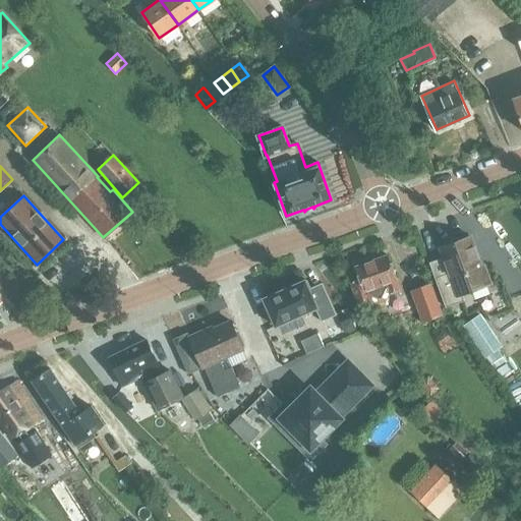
[(481,267),(470,236),(439,247),(449,272),(435,278),(445,306),(463,299),(462,295),(490,285),(483,266),(481,267)]
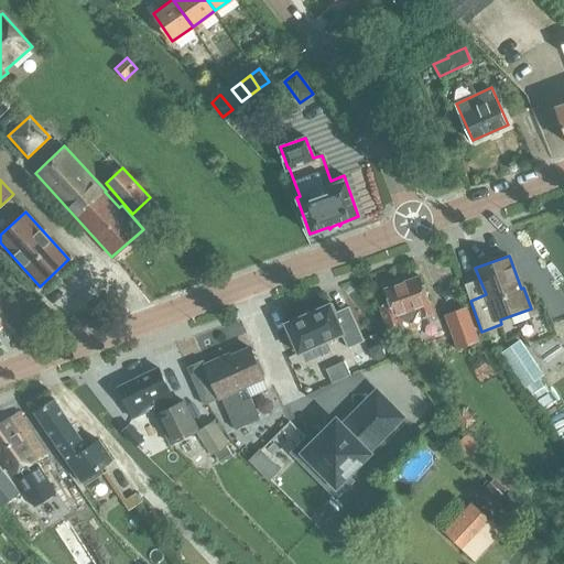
[(389,302),(379,306),(387,328),(388,331),(389,331),(403,325),(409,328),(418,326),(419,323),(421,320),(422,318),(434,314),(430,304),(419,274),(383,286),(389,302)]
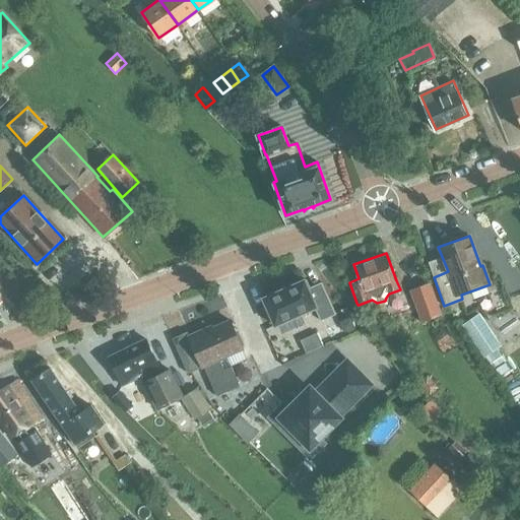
[(304,279),(262,299),(274,325),(315,307),(321,320),(334,314),(321,283),(308,288),(304,279)]
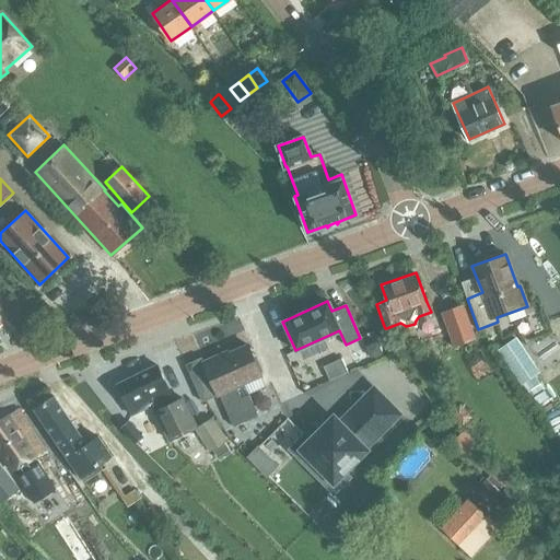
[(424,342),(454,331),(444,307),(418,317),(416,321),(424,342)]
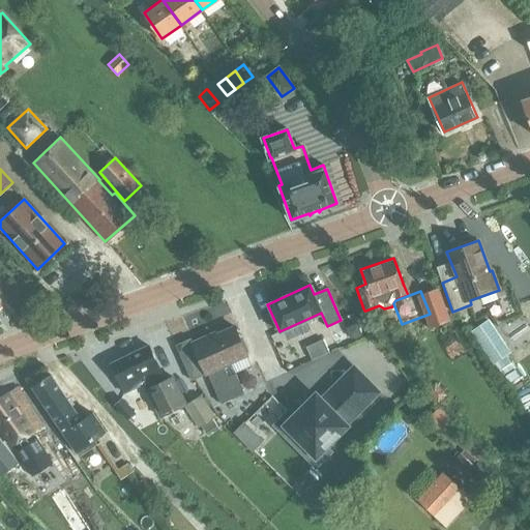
[(488,319),(470,331),(493,364),(510,352),(488,319)]
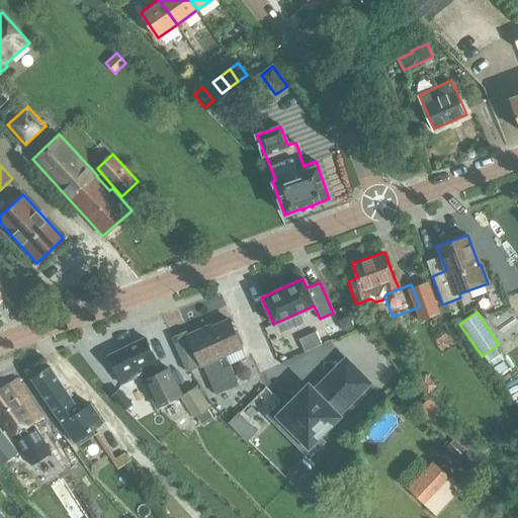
[(204,327),(187,334),(201,365),(202,365),(216,395),(239,384),(230,364),(246,358),(241,348),(228,318),(210,325),(211,326),(205,329),(204,327)]
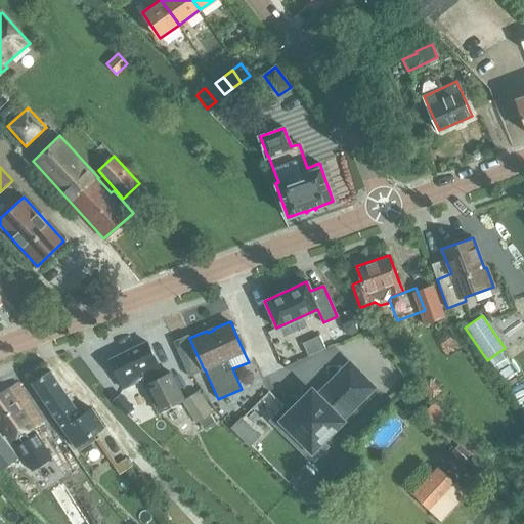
[(321,332),(304,339),(309,351),(326,344),(321,332)]
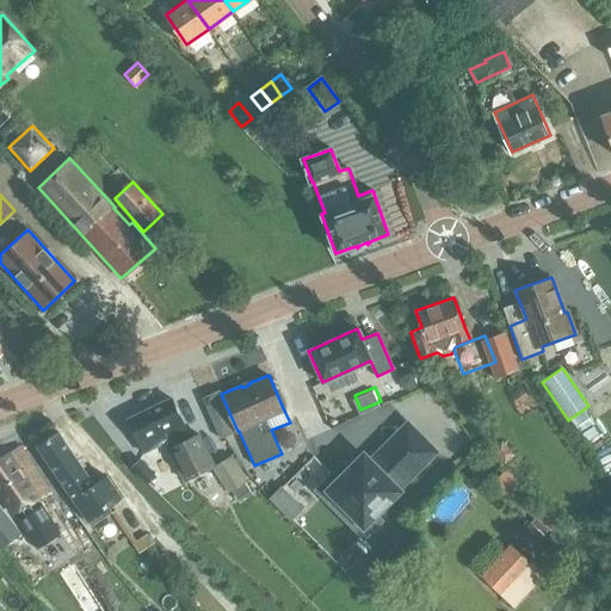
[(409,415),(388,392),(350,424),(371,449),(409,415)]
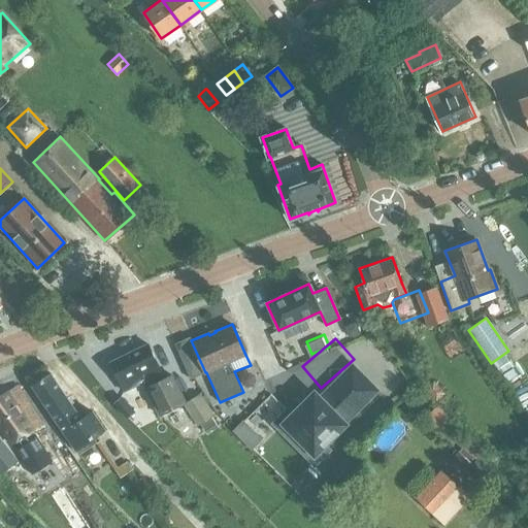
[(147,343),(129,353),(129,354),(143,383),(145,388),(160,417),(187,403),(172,374),(159,381),(157,376),(162,373),(147,343)]
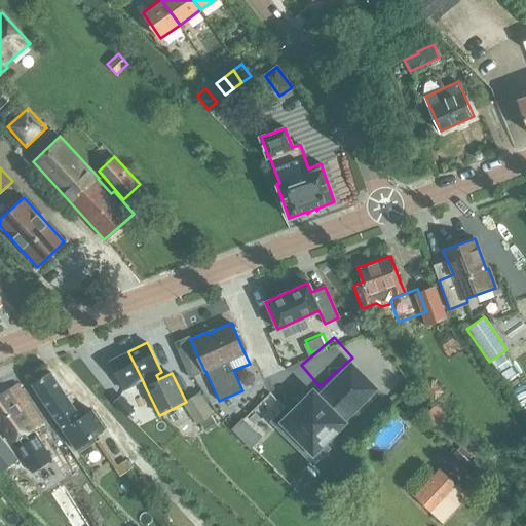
[(128,351),(110,361),(123,390),(143,381),(128,352),(128,351)]
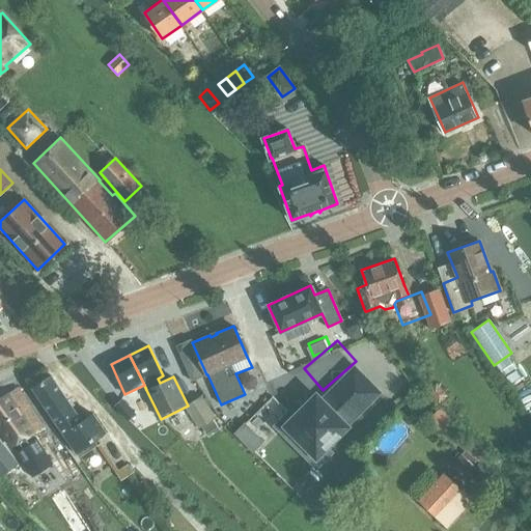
[(290,413),(278,424),(316,464),(328,452),(322,446),(376,392),(356,370),(322,403),(316,399),(296,419),(290,413)]
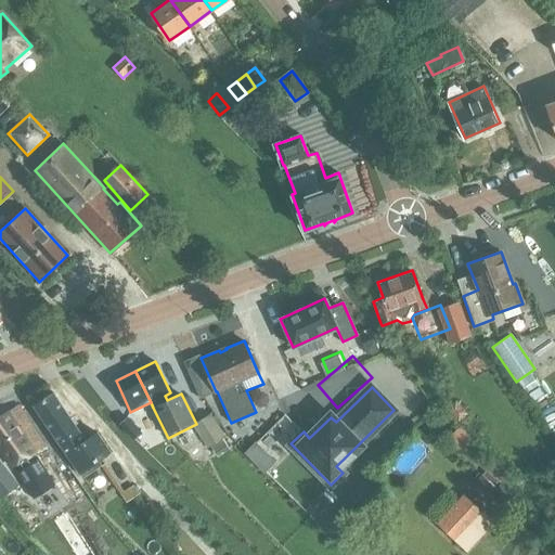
[(33,408),(62,450),(81,437),(51,394),(33,408)]
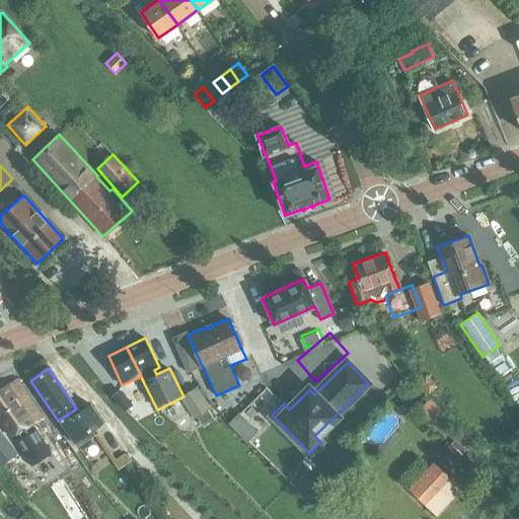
[(17,378),(0,388),(0,421),(10,436),(15,434),(18,439),(15,441),(31,466),(32,465),(31,463),(49,452),(51,454),(52,453),(35,428),(32,430),(29,425),(43,417),(17,378)]
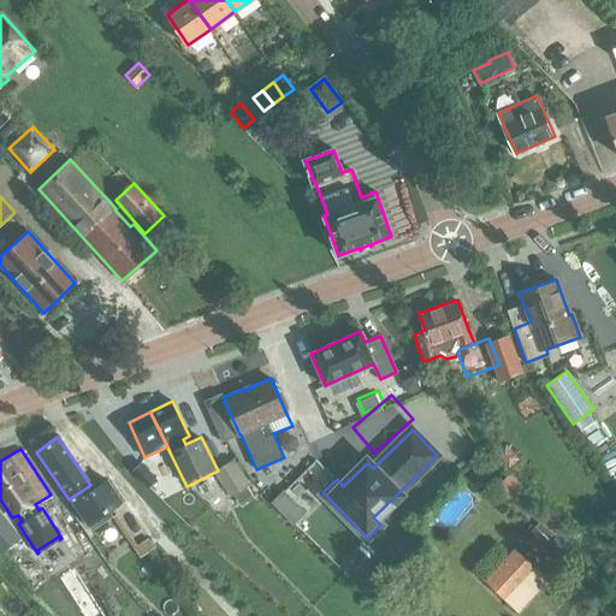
[(248,479),(235,462),(229,466),(229,465),(215,474),(230,495),(243,484),(242,484),(248,479)]
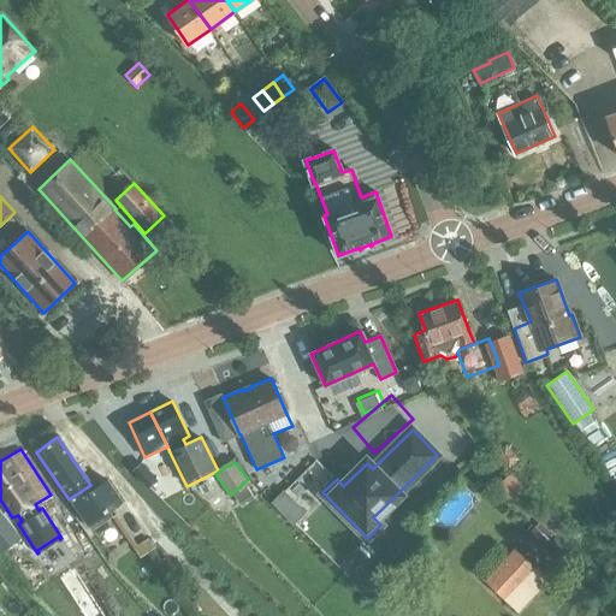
[(69,499),(90,529),(111,514),(108,510),(122,501),(110,485),(96,495),(90,485),(69,499)]
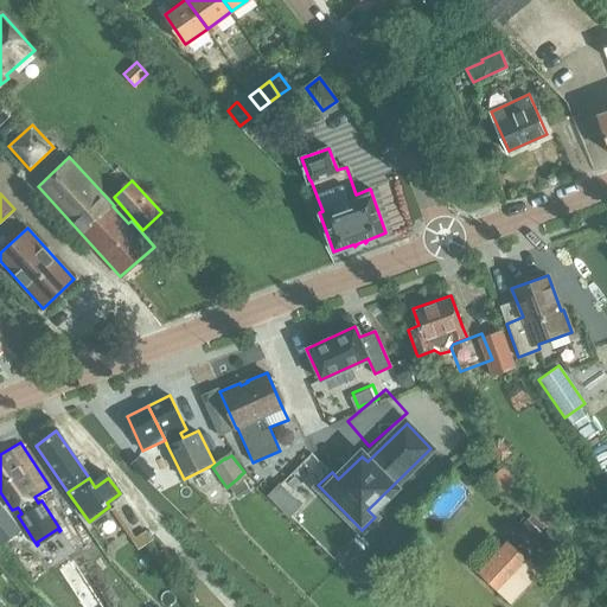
[(0,504),(0,503),(0,543),(1,545),(2,545),(21,530),(13,521),(7,513),(0,504)]
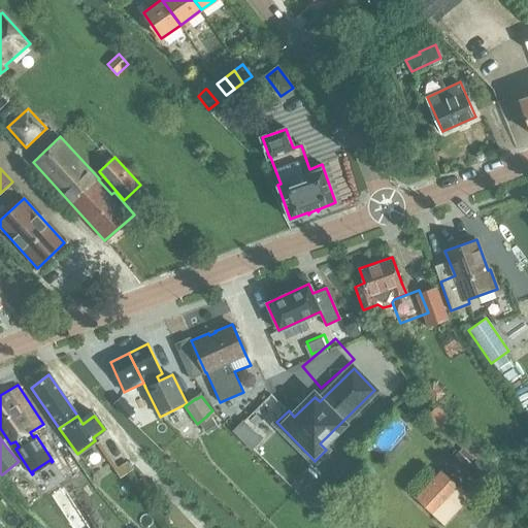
[(416,497),(434,516),(442,523),(468,495),(441,470),(416,497)]
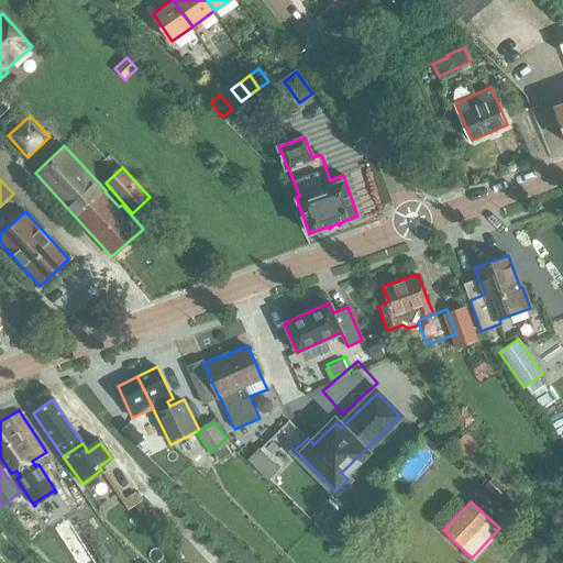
[(107,539),(89,514),(74,523),(91,549),(107,539)]
